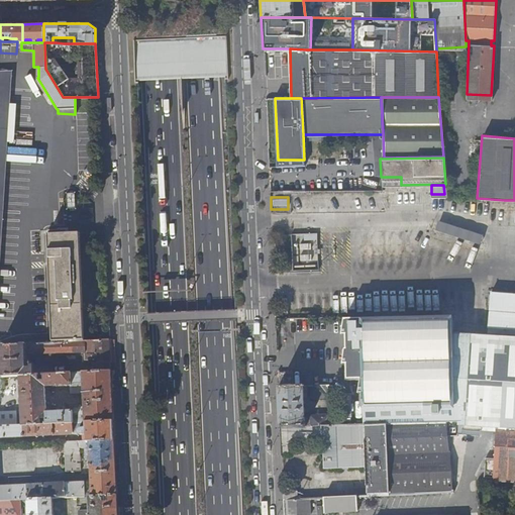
[(79,230),(66,230),(47,231),(52,337),(83,336),(79,230)]
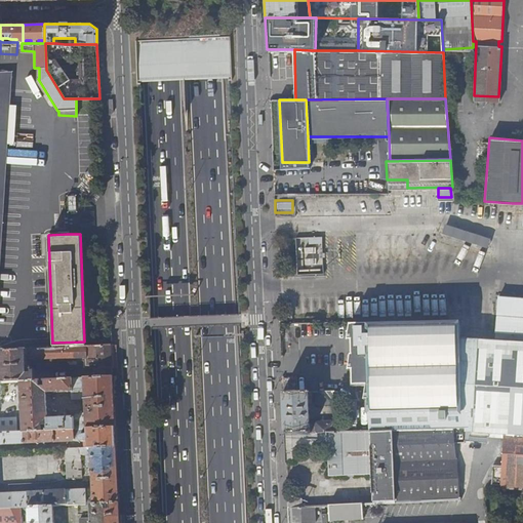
[(303,264),(320,263),(318,235),(294,236),(295,265),(297,265),(297,269),(303,269),(303,264)]
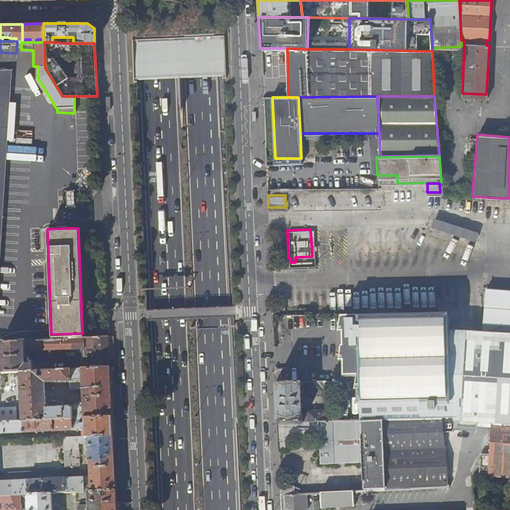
[(509,289),(484,287),(481,324),(482,324),(509,325),(509,289)]
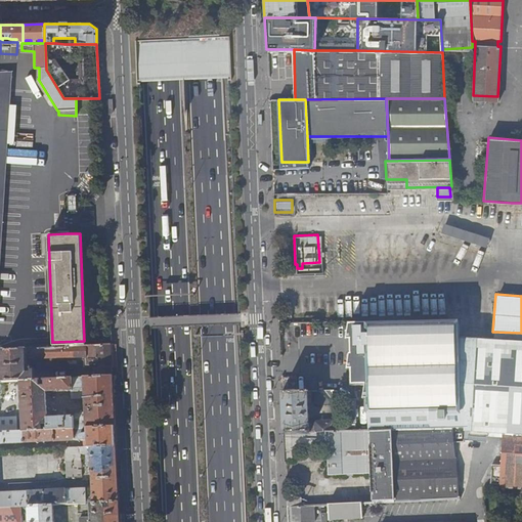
[(445,317),(349,319),(346,334),(350,334),(350,351),(349,351),(347,363),(350,363),(351,383),(364,382),(363,394),(365,394),(366,429),(385,428),(452,427),(469,426),(461,320),(445,317)]
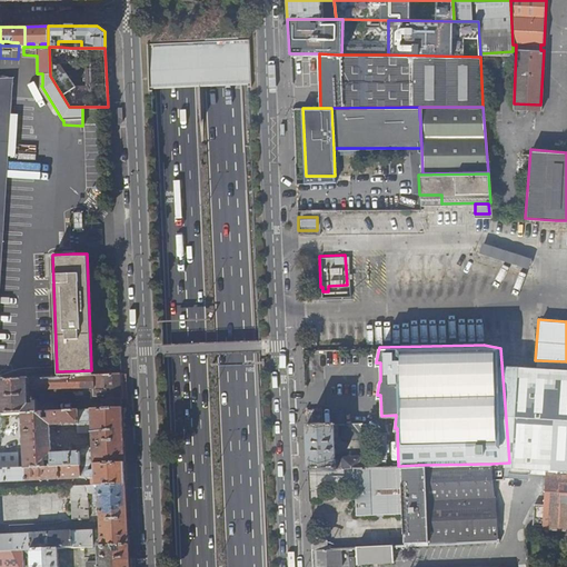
[(566,367),(528,365),(506,364),(510,466),(511,466),(511,469),(531,470),(531,468),(547,469),(545,501),(535,501),(534,523),(543,524),(543,528),(566,529),(566,367)]
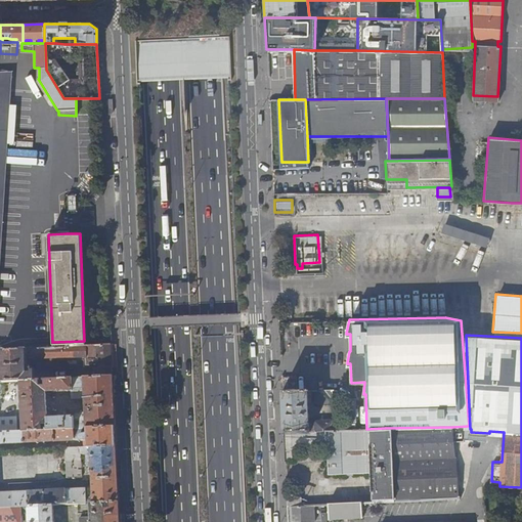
[(0,380),(1,380),(18,379),(52,377),(51,367),(33,368),(25,370),(24,357),(27,357),(66,356),(66,358),(85,358),(85,355),(91,355),(91,362),(92,366),(93,376),(112,375),(110,343),(0,348),(0,367),(0,380)]
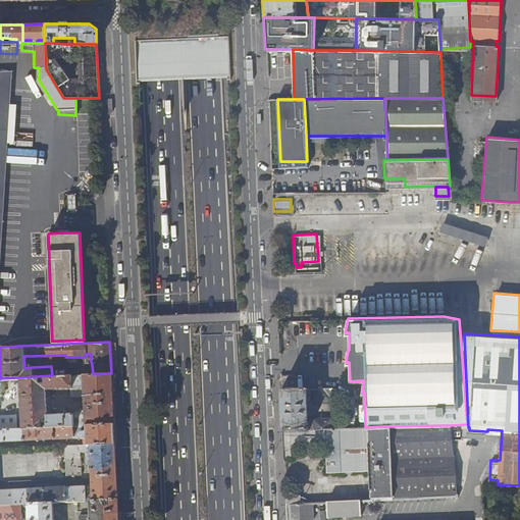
[(24,368),(33,367),(33,365),(28,365),(27,356),(23,356),(24,368)]
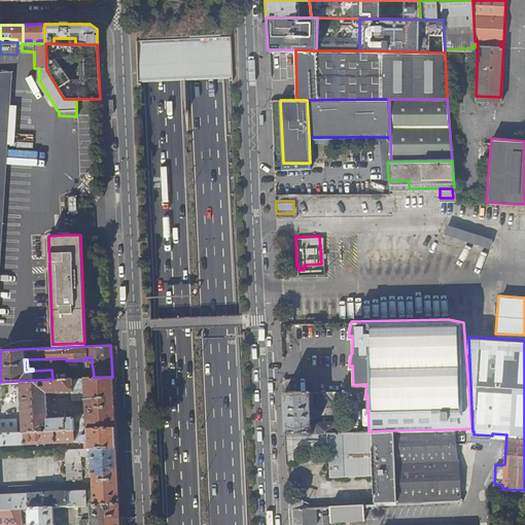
[(112,377),(94,378),(53,379),(19,381),(22,431),(73,429),(81,428),(86,428),(114,427),(112,377)]
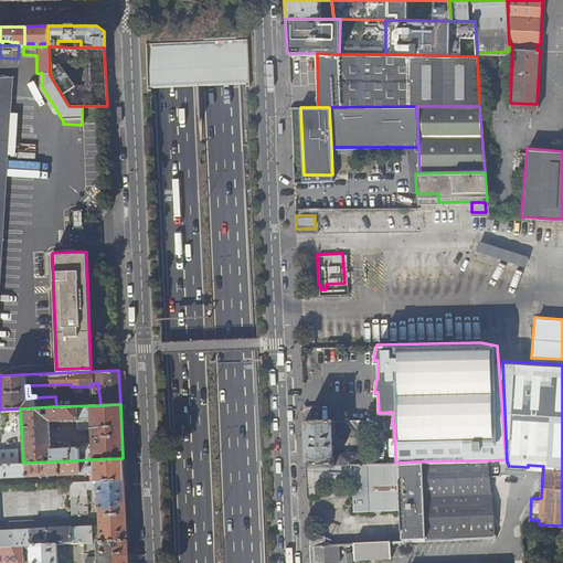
[(319,405),(304,405),(304,421),(319,421),(319,405)]
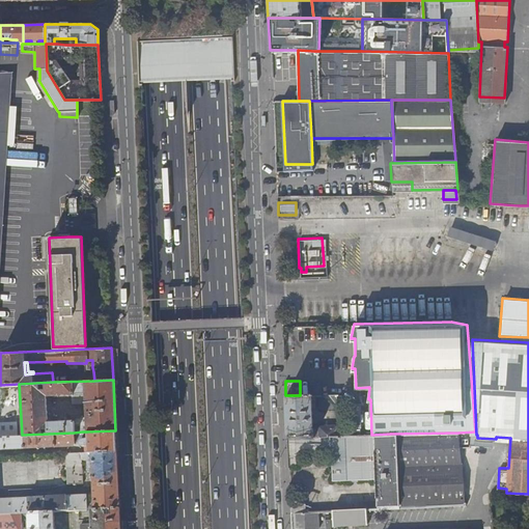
[(300,395),(285,395),(284,395),(286,437),(335,436),(335,424),(317,424),(317,427),(311,427),(310,407),(335,406),(334,394),(300,395)]
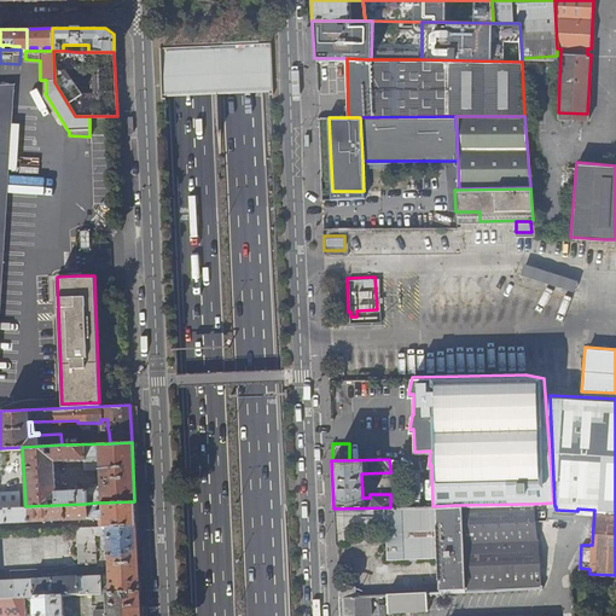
[(0,507),(18,507),(18,490),(0,490),(0,507)]
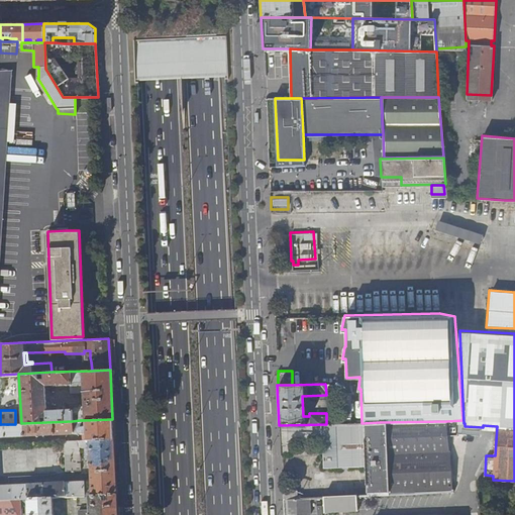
[(113,437),(112,419),(85,420),(85,426),(80,426),(79,427),(78,427),(78,429),(78,430),(79,432),(81,432),(85,432),(86,439),(113,437)]
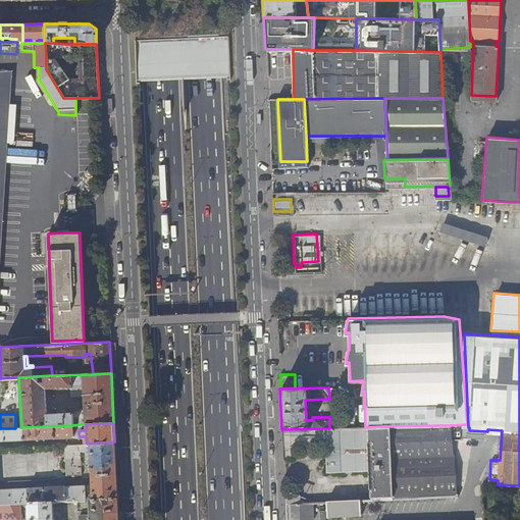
[(15,428),(0,428),(0,439),(72,436),(72,425),(21,427),(15,428)]
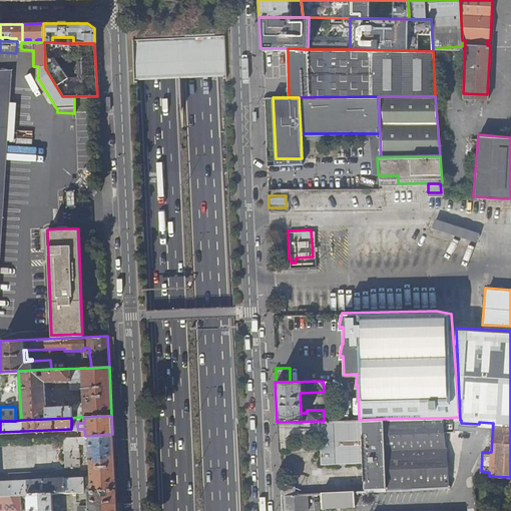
[(377,419),(359,420),(324,421),(277,422),(278,448),(283,447),(283,438),(298,437),(298,438),(318,437),(319,464),(361,462),(363,490),(448,486),(443,418),(377,419)]
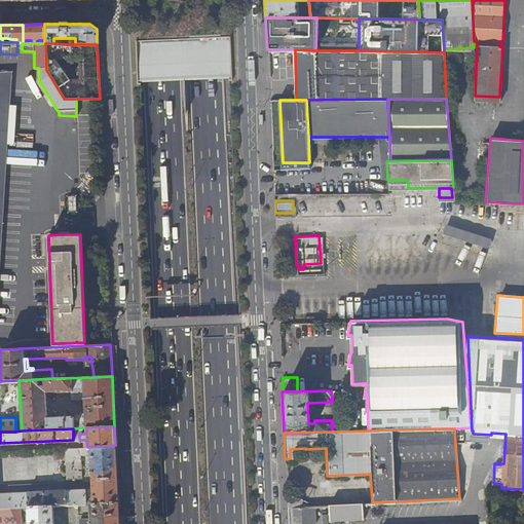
[(0,508),(20,507),(27,507),(52,506),(89,503),(117,501),(116,481),(115,445),(87,447),(59,448),(60,463),(65,463),(66,479),(81,478),(80,454),(85,453),(85,461),(90,461),(91,482),(92,489),(0,493),(0,508)]
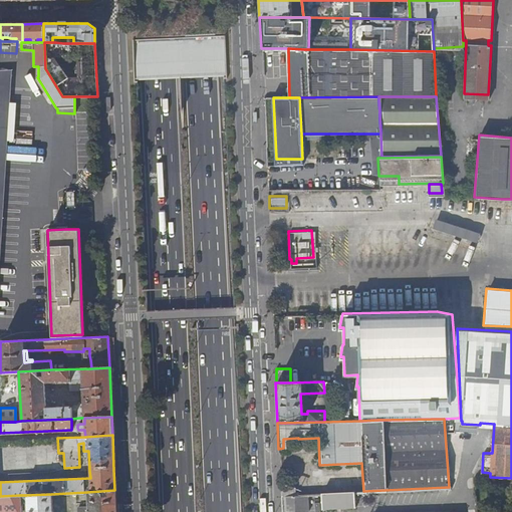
[(115,511),(114,490),(87,492),(88,506),(77,506),(77,511),(115,511)]
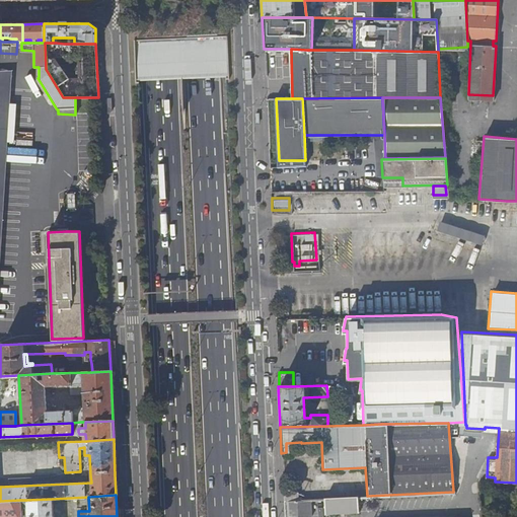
[(357,511),(356,497),(297,500),(283,501),(284,516),(307,515),(307,503),(324,503),(324,512),(357,511)]
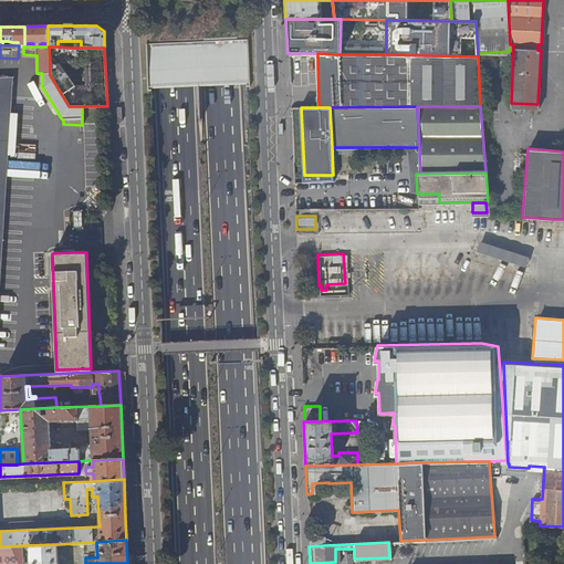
[(56,563),(56,544),(29,545),(30,563),(56,563)]
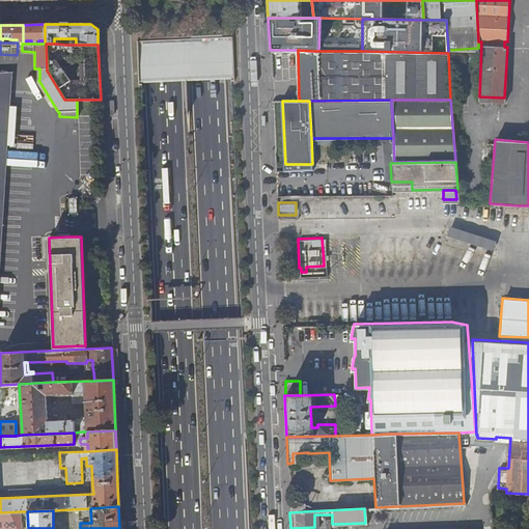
[(0,528),(20,528),(20,511),(0,512),(0,528)]
